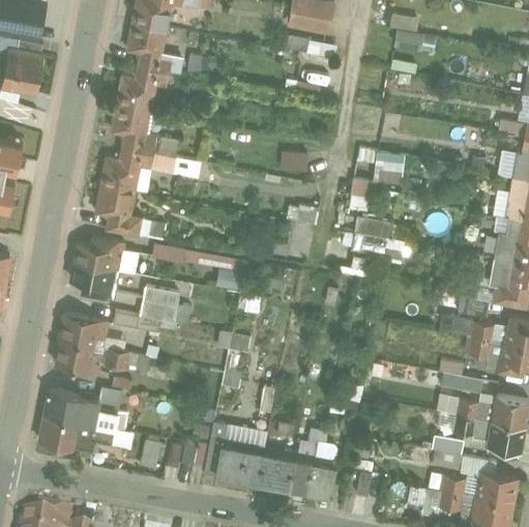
[(0,28),(31,34),(36,0),(0,0),(0,28)]
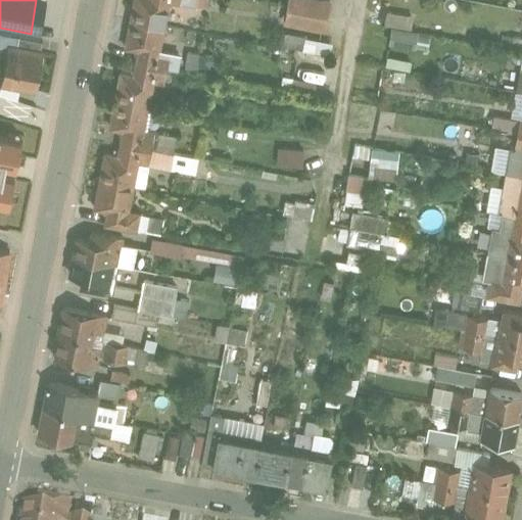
[(135,0),(131,21),(163,28),(169,3),(197,9),(198,0),(135,0)]
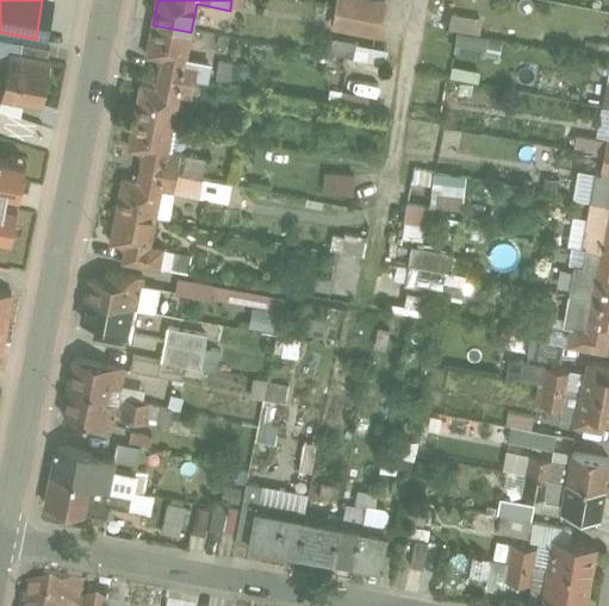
[(385,5),(358,0),(337,0),(335,12),(381,22),(385,5)]
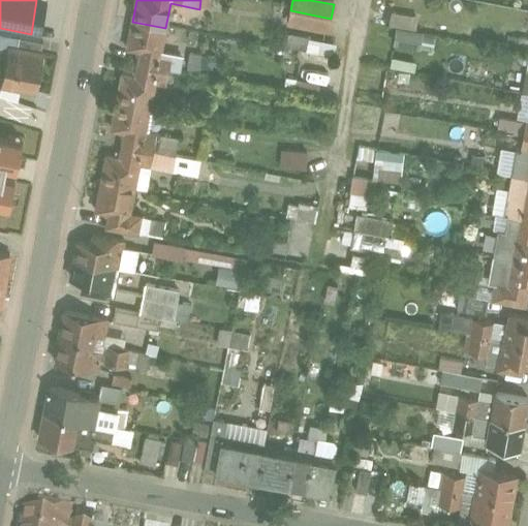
[(331,19),(290,10),(288,25),(329,32),(331,19)]
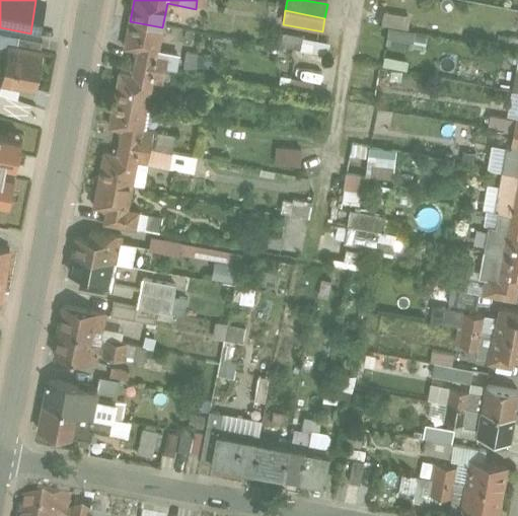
[(376,25),(402,29),(404,17),(378,13),(376,25)]
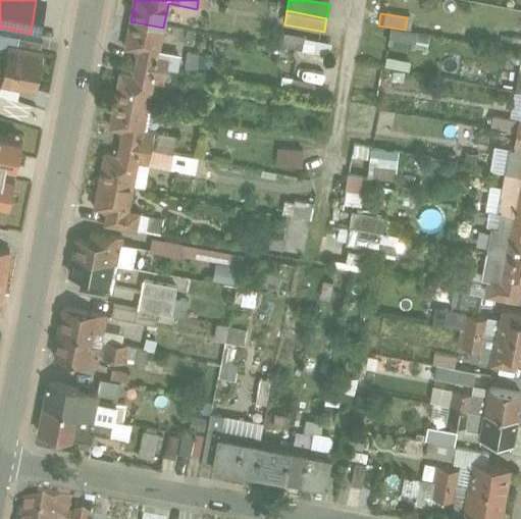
[(163,28),(131,21),(126,48),(139,50),(137,64),(166,70),(169,59),(169,54),(158,52),(163,28)]
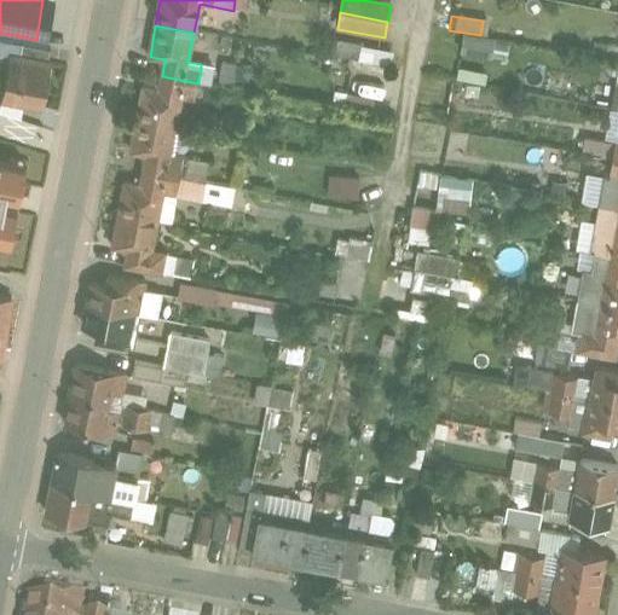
[(452,34),(451,54),(483,58),(484,36),(452,34)]
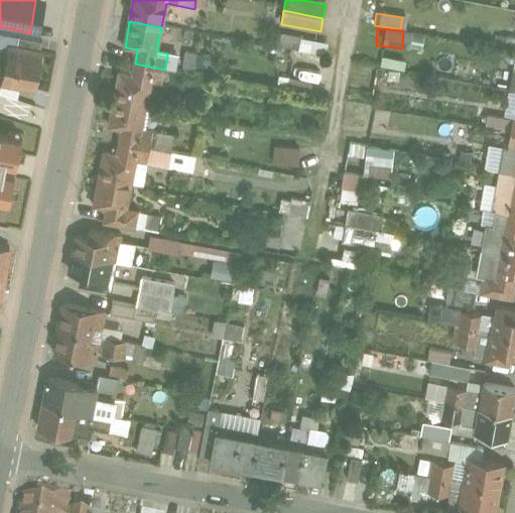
[(414,50),(419,37),(407,33),(402,46),(414,50)]
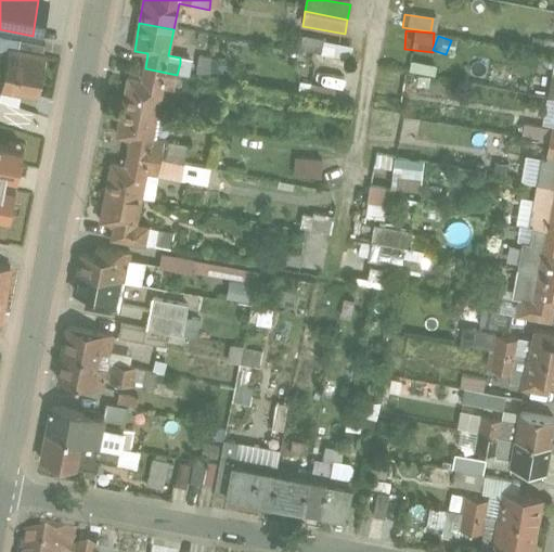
[(332,55),(334,42),(293,37),(291,50),(332,55)]
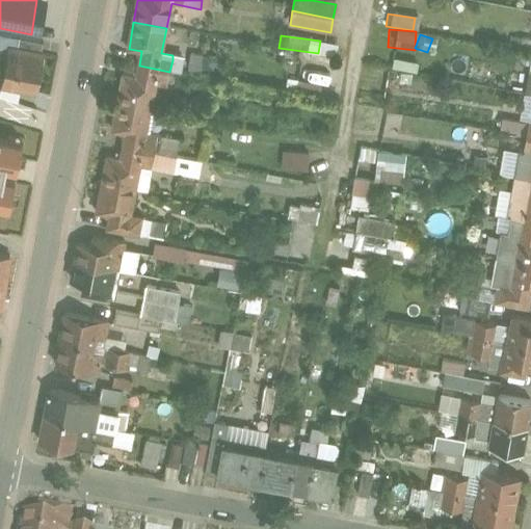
[(42,43),(18,38),(16,50),(40,54),(42,43)]
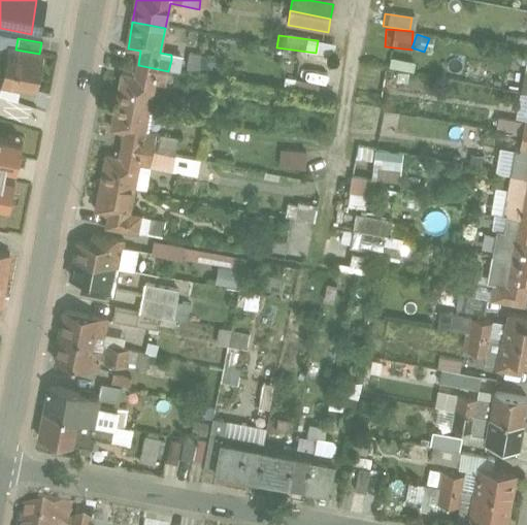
[(526,40),(518,39),(516,52),(526,53),(526,40)]
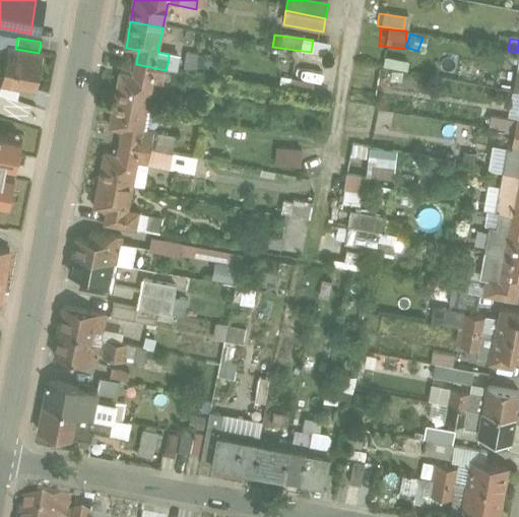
[(15,49),(7,47),(6,55),(0,54),(0,73),(3,74),(1,84),(35,90),(42,54),(39,53),(15,49)]
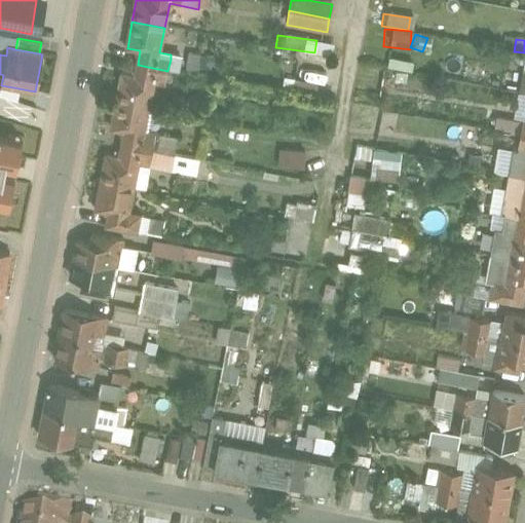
[(188,62),(171,60),(167,71),(198,74),(200,57),(189,55),(188,62)]
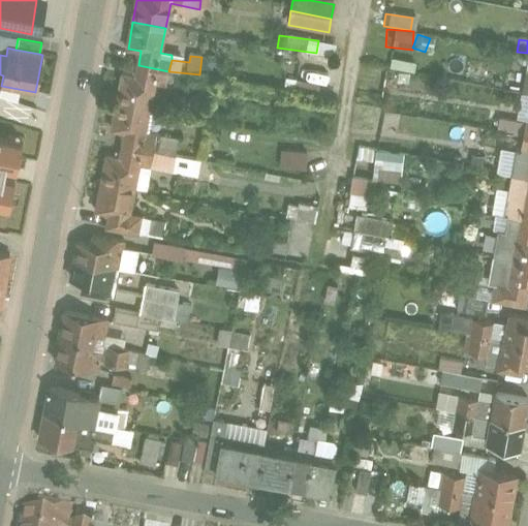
[(527,57),(520,56),(518,64),(527,65),(527,57)]
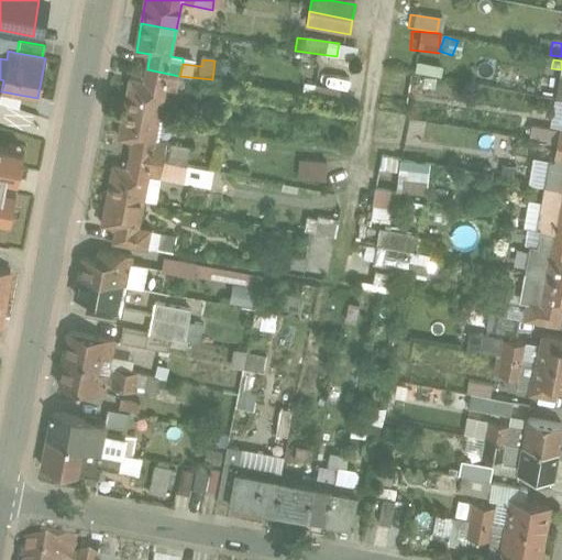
[(179,76),(147,69),(144,83),(131,80),(124,110),(160,117),(165,90),(176,92),(177,87),(179,76)]
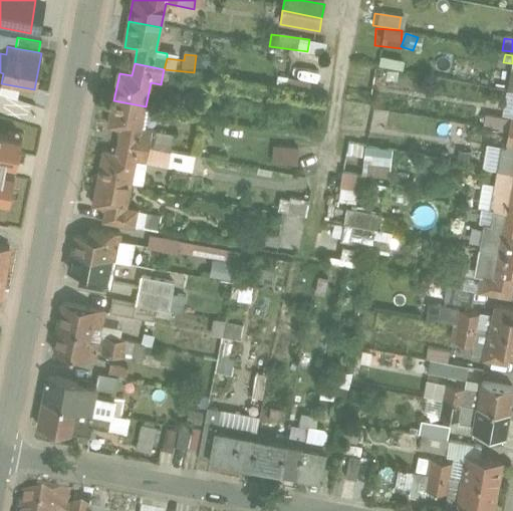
[(194,72),(164,69),(162,79),(192,83),(194,72)]
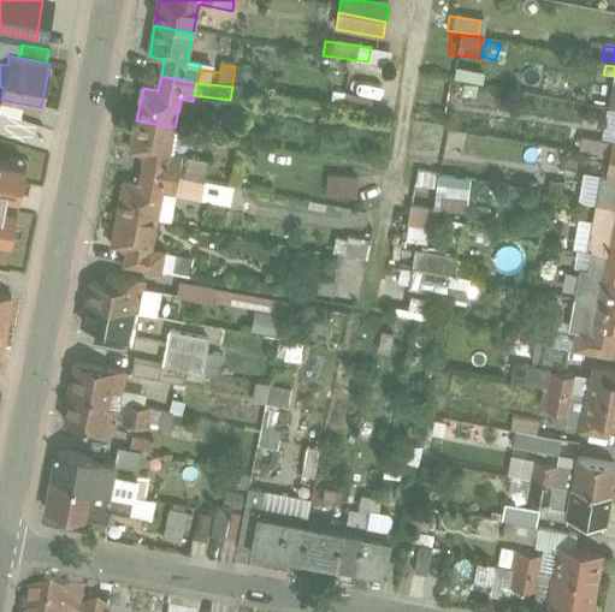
[(175,128),(136,120),(130,152),(147,155),(143,171),(178,177),(182,160),(169,158),(175,128)]
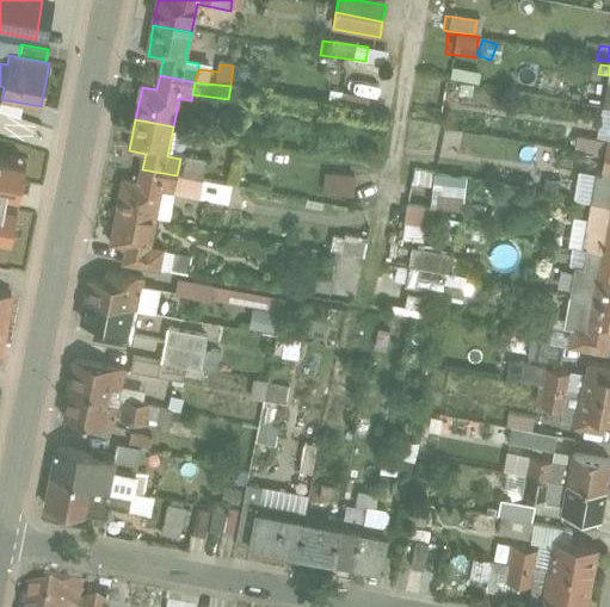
[(596,141),(577,138),(575,152),(595,154),(596,141)]
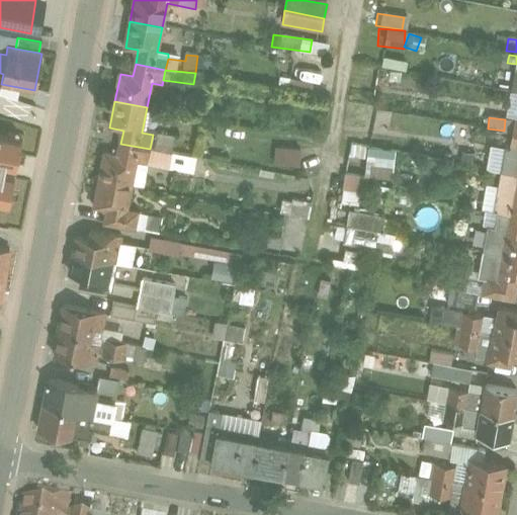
[(174,139),(153,135),(150,149),(172,153),(174,139)]
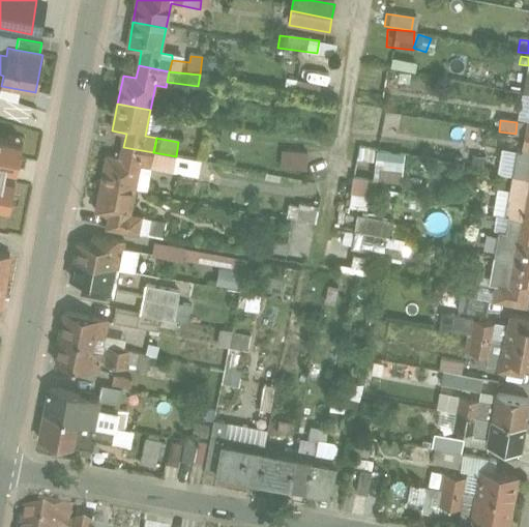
[(528,138),(525,138),(522,153),(519,152),(515,178),(528,180),(528,138)]
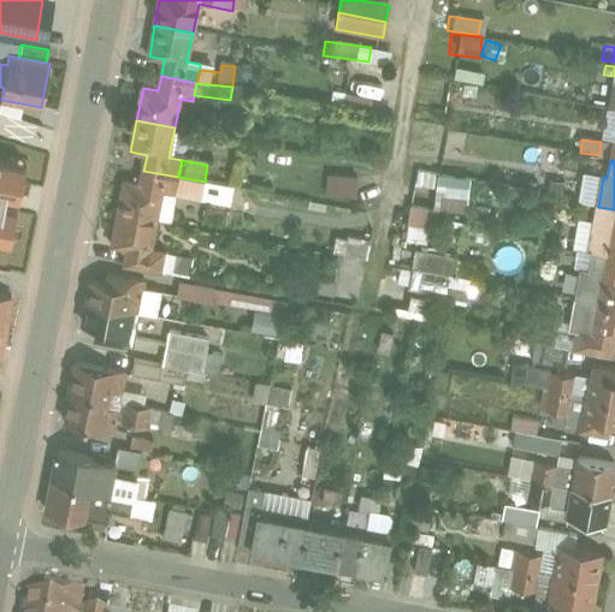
[(178,177),(143,171),(140,186),(124,183),(118,214),(157,223),(161,194),(175,196),(176,191),(178,177)]
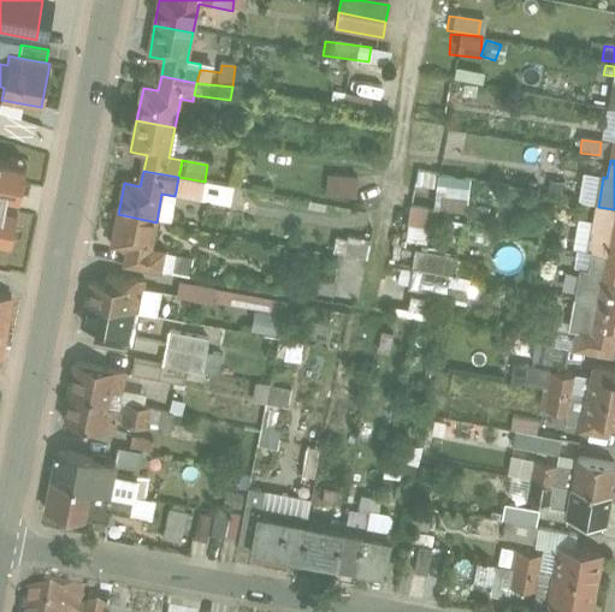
[(413,185),(426,185),(426,211),(461,211),(462,176),(414,174),(413,185)]
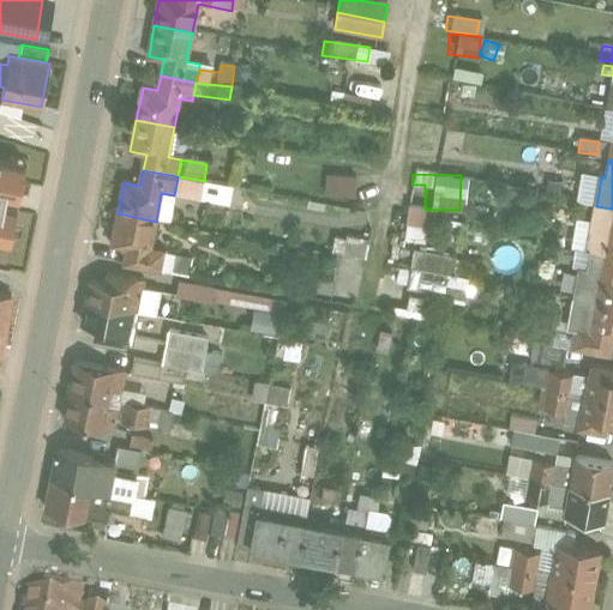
[(348,194),(348,175),(318,176),(318,195),(348,194)]
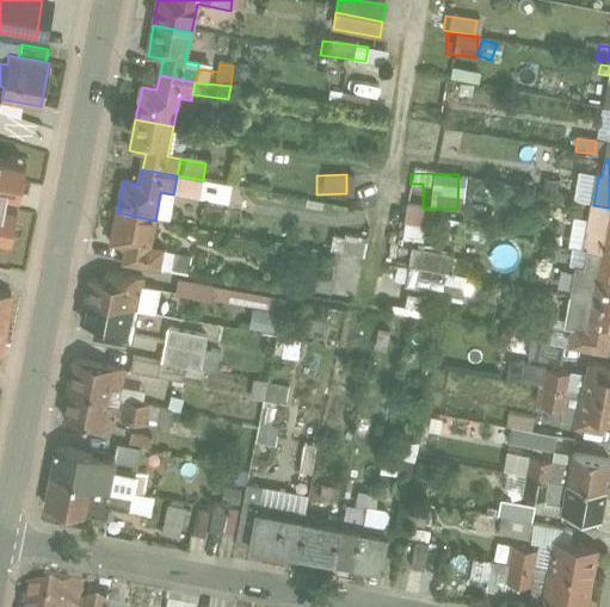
[(203,180),(177,175),(174,190),(183,192),(182,200),(198,204),(203,180)]
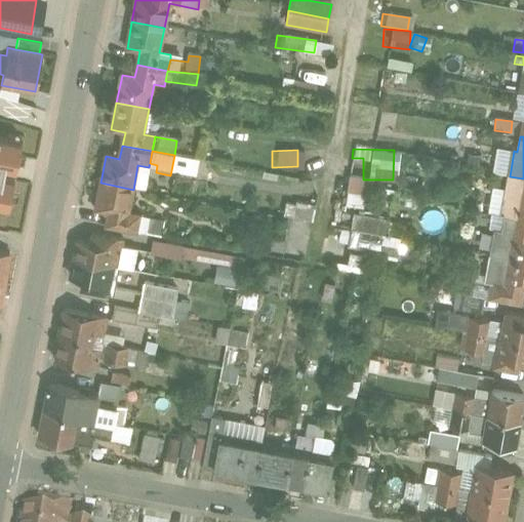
[(24,162),(0,157),(0,211),(13,214),(15,199),(16,199),(21,177),(24,162)]
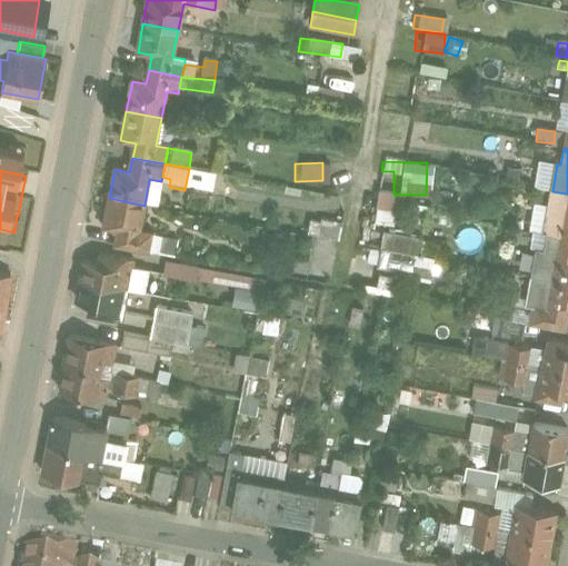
[(567,194),(562,221),(550,219),(547,236),(567,239),(567,194)]
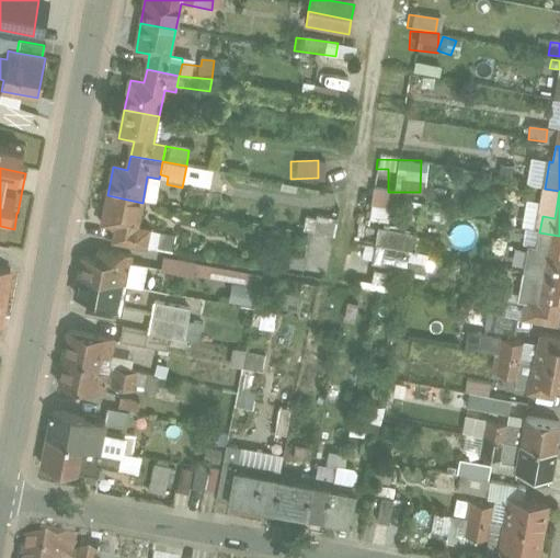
[(396,195),(375,192),(373,205),(392,209),(396,195)]
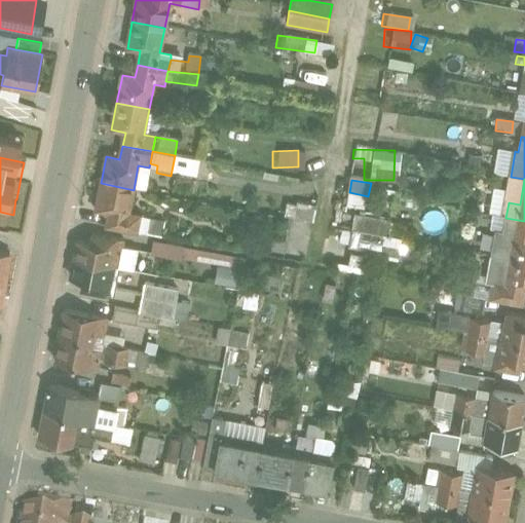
[(134,190),(101,183),(96,211),(109,214),(106,227),(136,232),(139,216),(128,214),(134,190)]
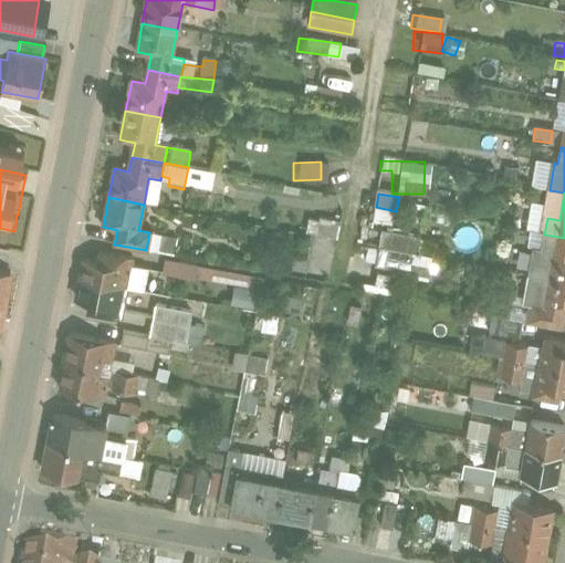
[(547,218),(537,216),(534,232),(543,235),(544,235),(547,218)]
